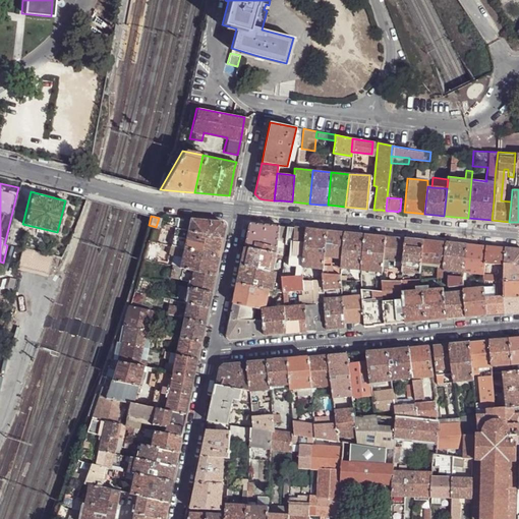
[(181,217),(180,228),(221,236),(222,231),(223,224),(222,222),(221,220),(181,217)]
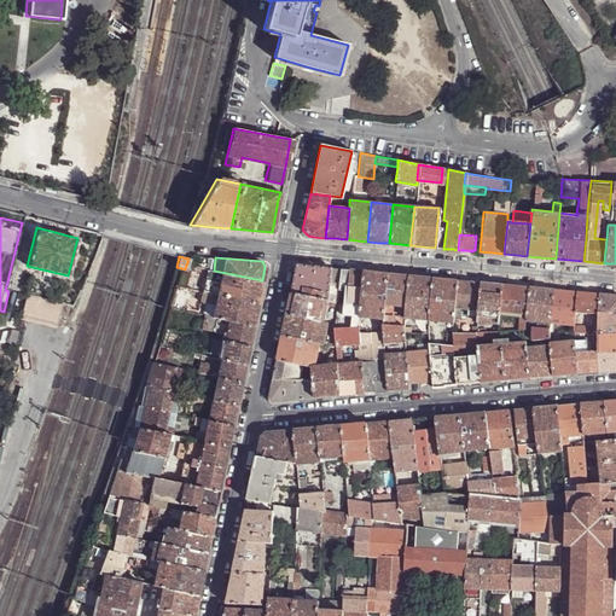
[(291,286),(290,294),(325,300),(329,280),(337,283),(338,268),(296,263),(294,273),(291,286)]
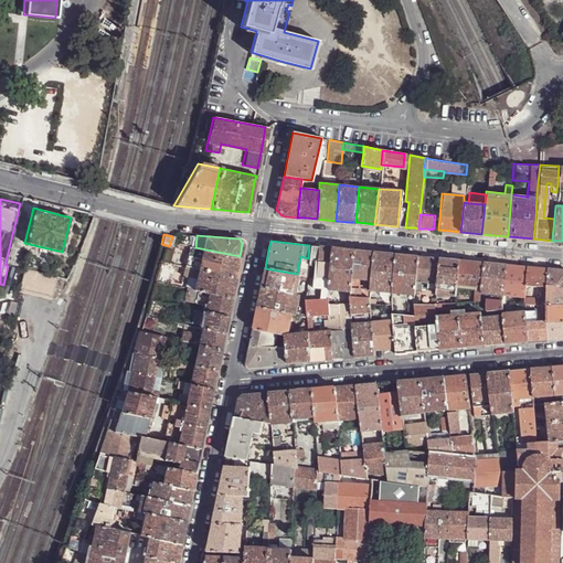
[(188,245),(183,265),(184,266),(198,268),(235,277),(236,271),(238,262),(240,256),(195,247),(188,245)]
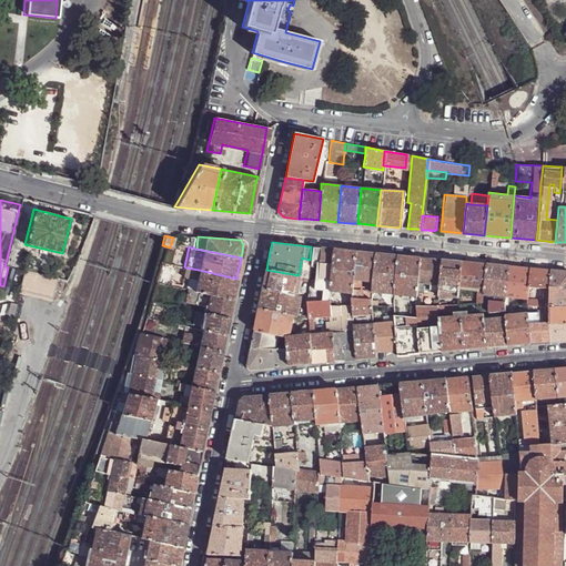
[(317,278),(320,278),(319,290),(329,290),(330,279),(332,249),(324,248),(320,248),(317,278)]
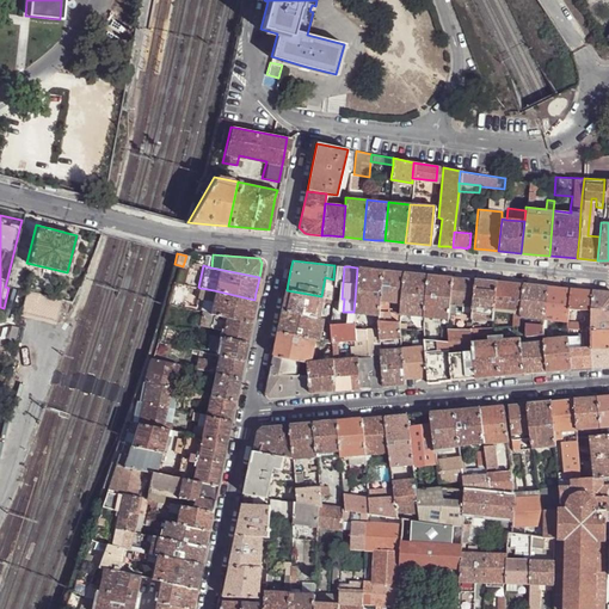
[(369,269),(357,268),(355,300),(354,312),(377,314),(377,311),(379,300),(382,269),(369,269)]
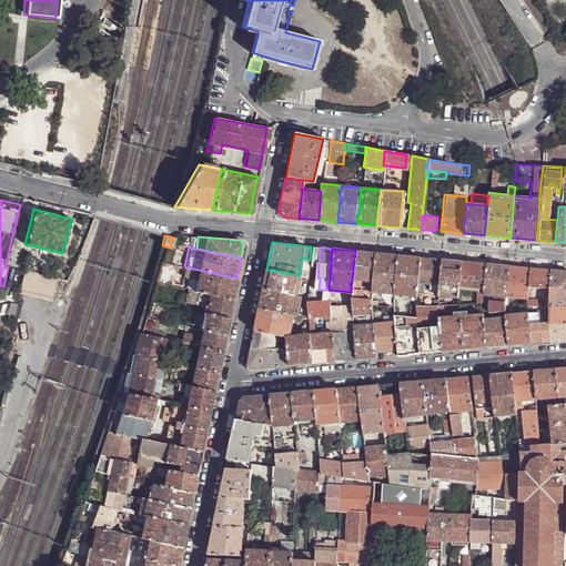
[(365,251),(355,250),(352,279),(372,281),(374,252),(365,251)]
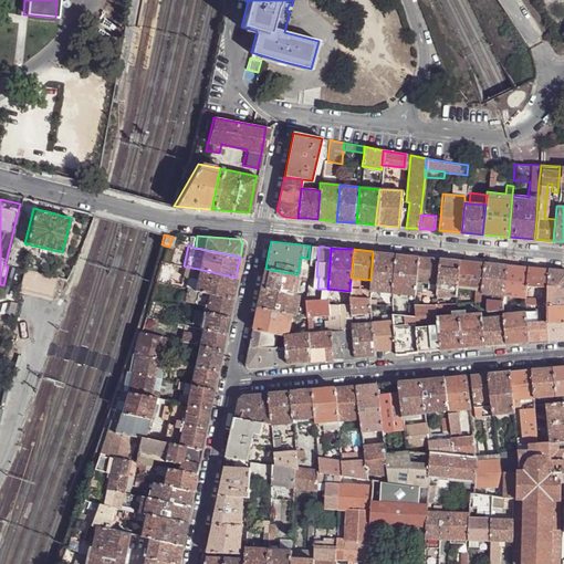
[(384,252),(373,251),(371,280),(369,290),(392,292),(395,253),(384,252)]
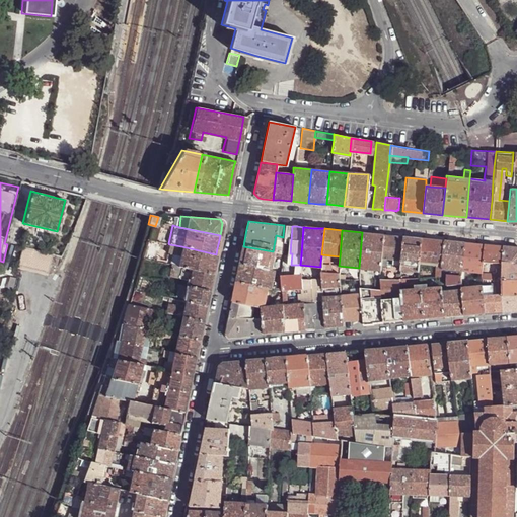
[(372,233),(362,232),(359,268),(379,270),(380,256),(382,234),(372,233)]
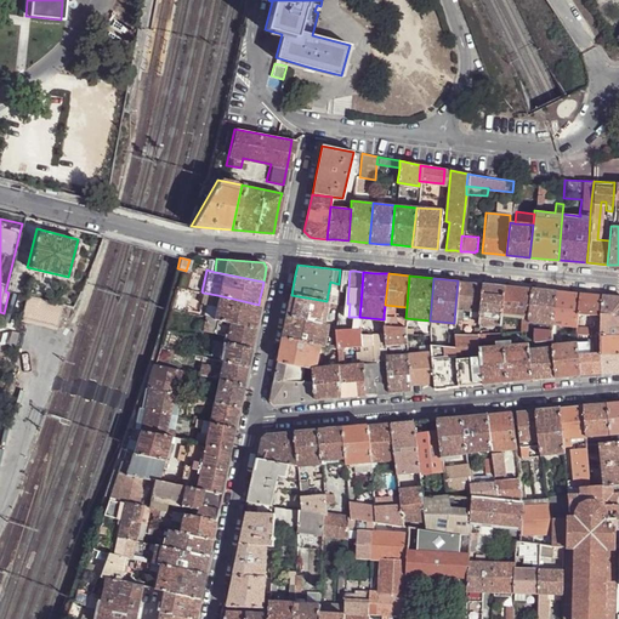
[(469,282),(458,280),(455,307),(480,310),(482,283),(469,282)]
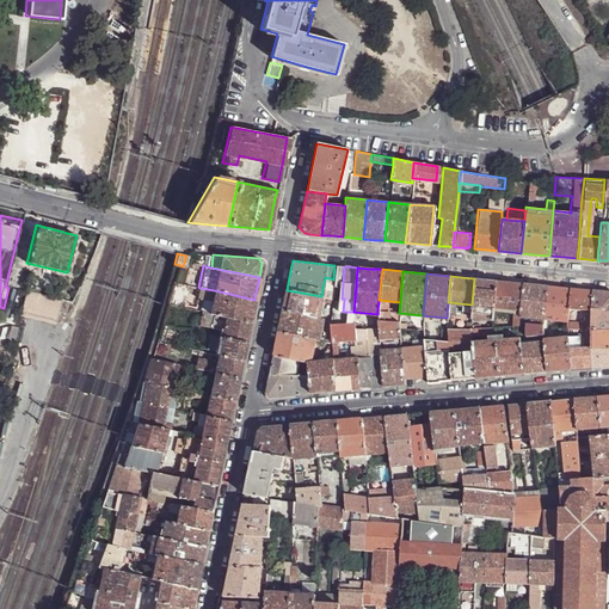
[(481,278),(474,278),(472,305),(472,317),(492,319),(493,309),(494,280),(481,278)]
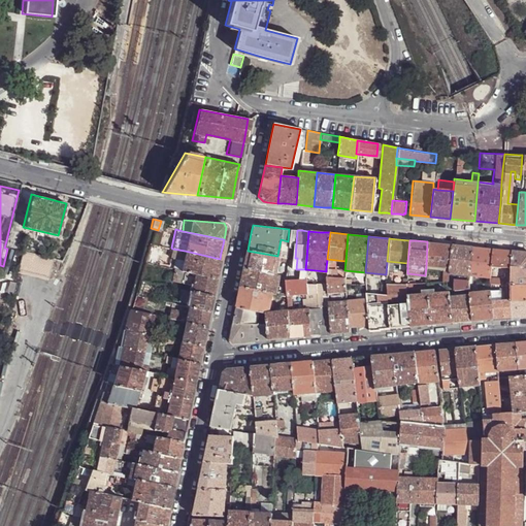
[(442,269),(442,281),(448,280),(449,272),(451,243),(437,242),(427,241),(426,267),(442,269)]
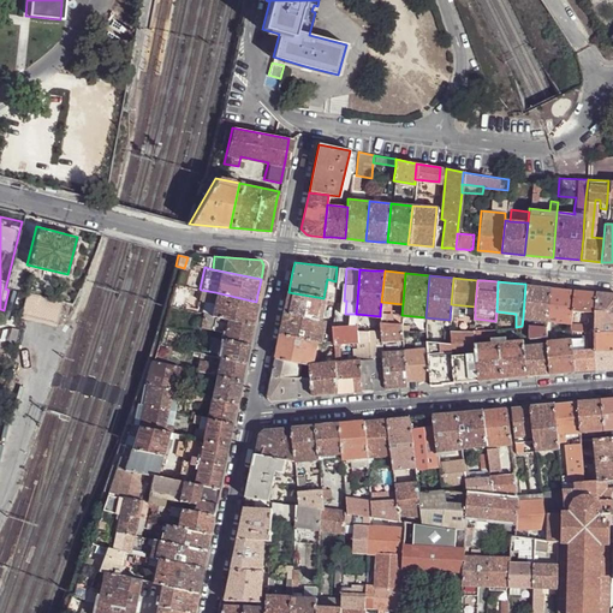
[(535,285),(525,284),(523,317),(529,317),(547,320),(549,286),(535,285)]
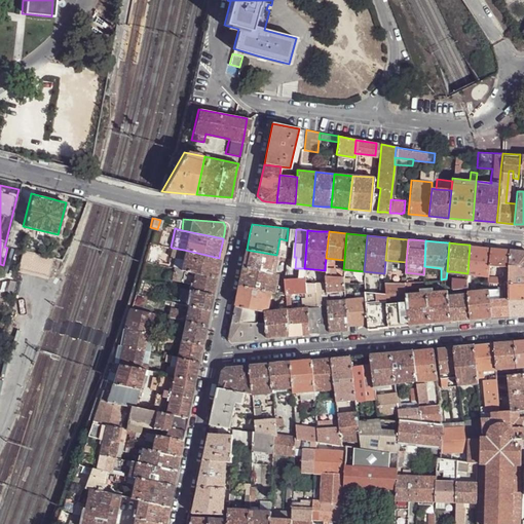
[(63,258),(5,244),(4,247),(7,248),(14,249),(22,251),(50,258),(62,261),(63,258)]
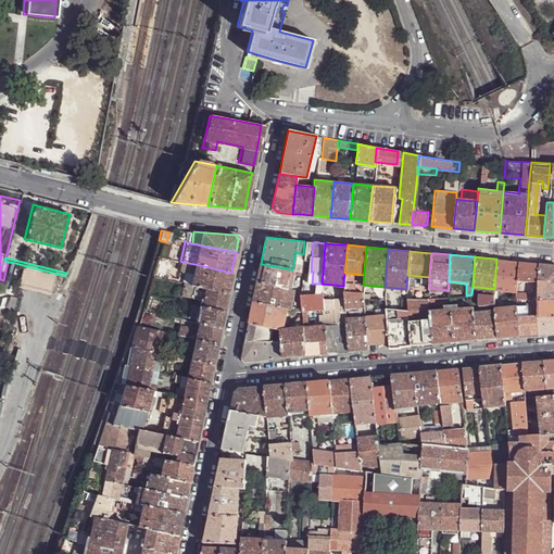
[(496,259),(494,289),(515,290),(515,279),(518,261),(505,260),(496,259)]
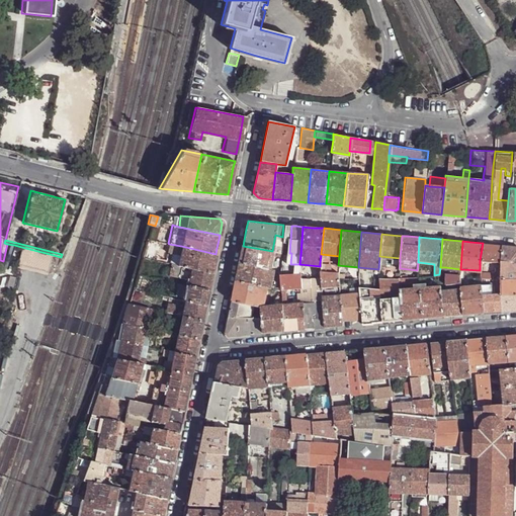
[(492,244),(483,243),(480,260),(499,261),(500,261),(501,245),(492,244)]
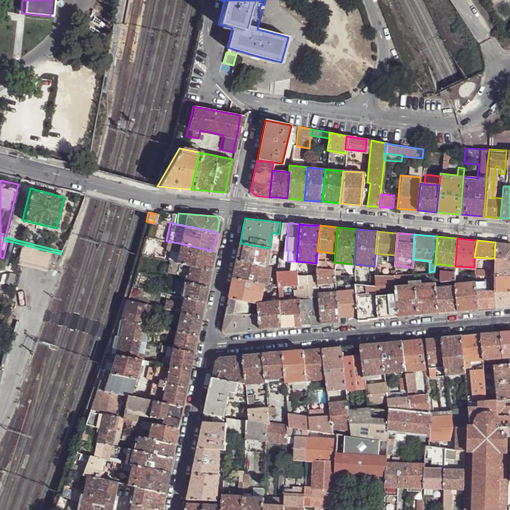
[(171,251),(169,260),(175,262),(179,243),(167,241),(165,249),(171,251)]
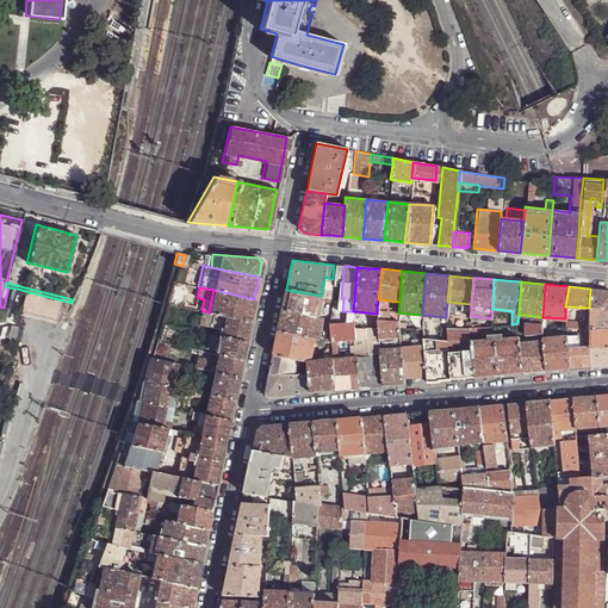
[(607,290),(599,290),(590,289),(589,308),(607,308),(607,290)]
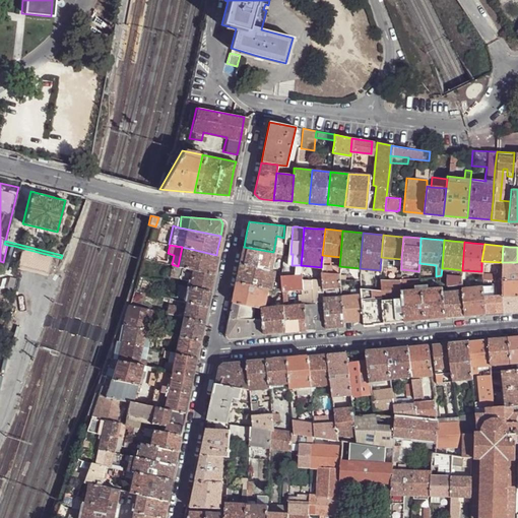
[(182,247),(178,266),(212,273),(214,263),(216,255),(182,247)]
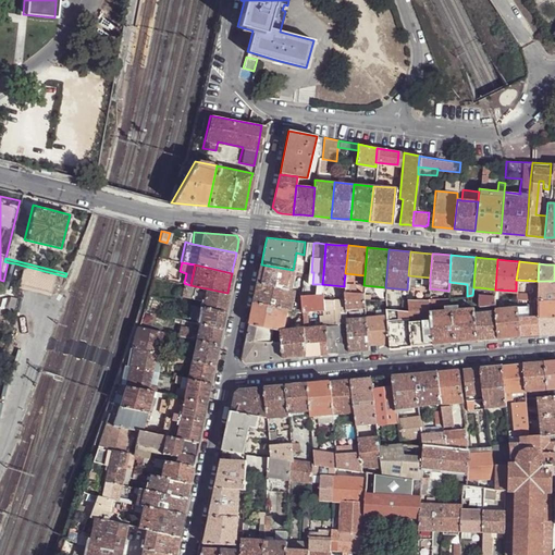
[(293,270),(261,264),(259,275),(257,283),(291,290),(293,273),(301,275),(301,271),(293,270)]
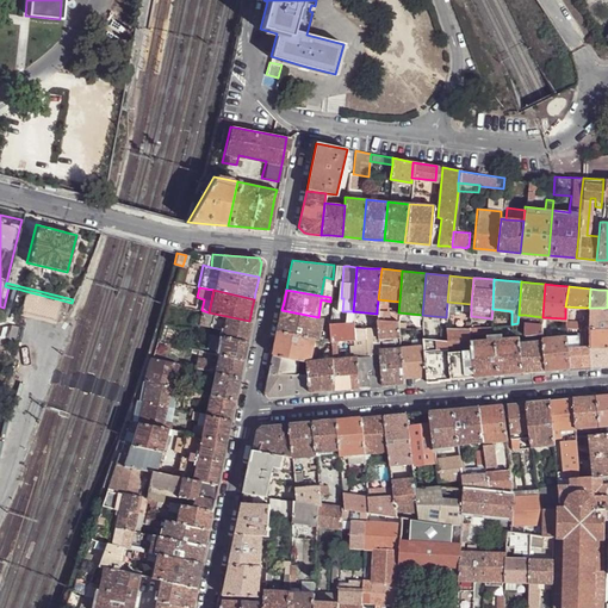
[(25,291),(20,312),(54,321),(59,299),(25,291)]
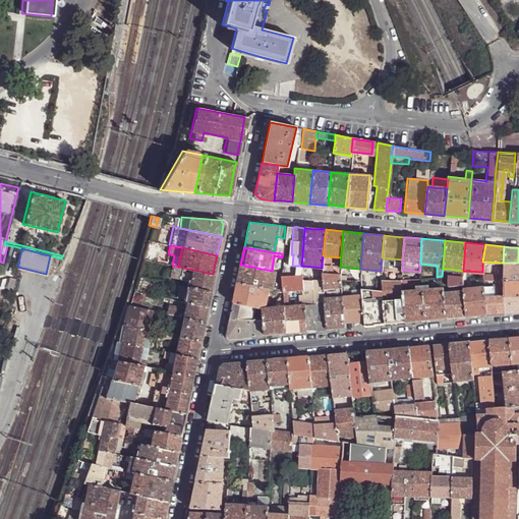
[(518,263),(503,263),(502,263),(502,279),(518,279),(518,263)]
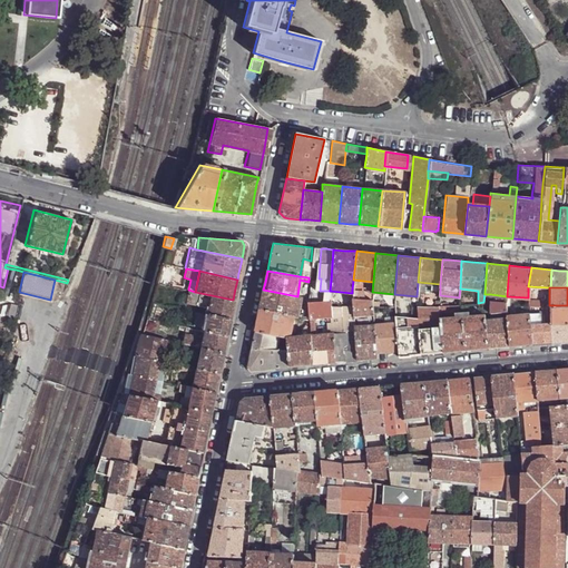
[(206,307),(205,314),(228,319),(229,314),(232,306),(233,300),(195,292),(188,290),(186,290),(186,294),(183,294),(182,302),(206,307)]
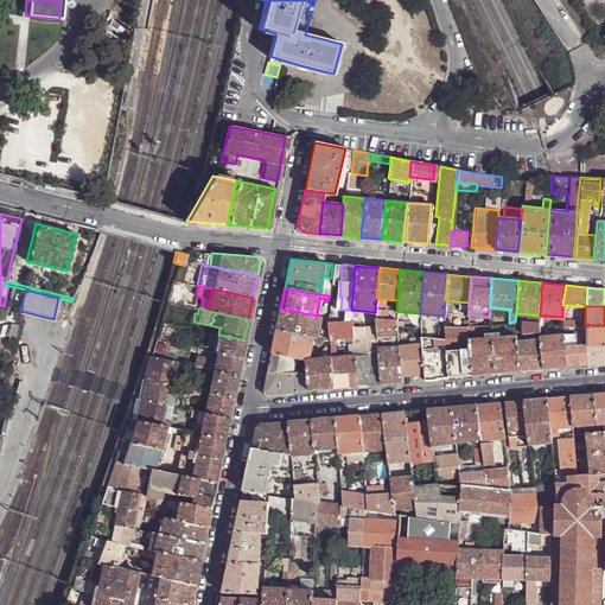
[(328,322),(326,317),(320,316),(317,316),(280,309),(278,320),(275,330),(312,336),(317,337),(319,322),(328,324),(328,322)]
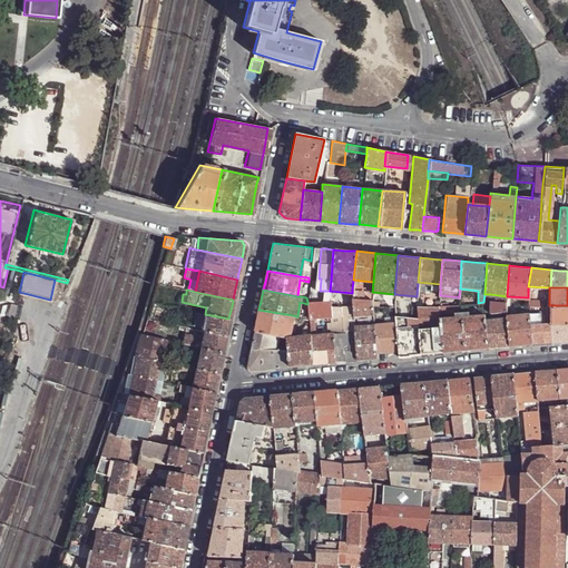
[(363,291),(352,290),(352,293),(351,299),(362,300),(363,291)]
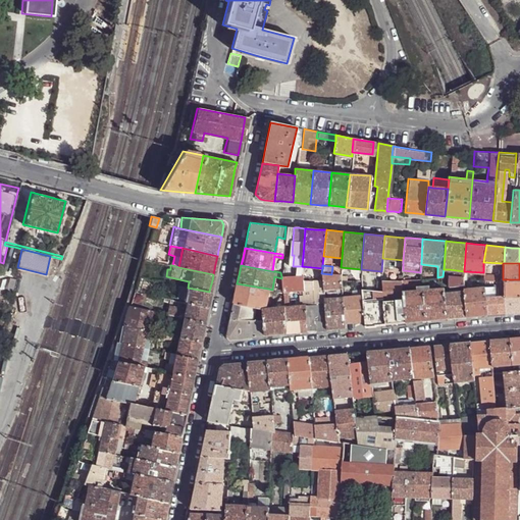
[(292,268),(281,268),(280,272),(281,276),(293,276),(292,268)]
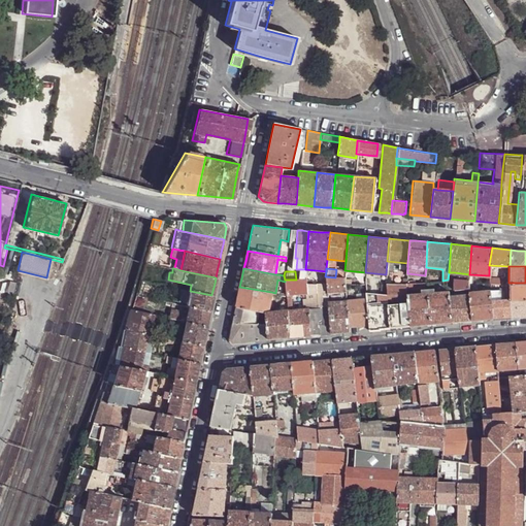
[(335,277),(325,276),(326,283),(327,294),(330,294),(330,292),(344,291),(344,283),(343,277),(335,277)]
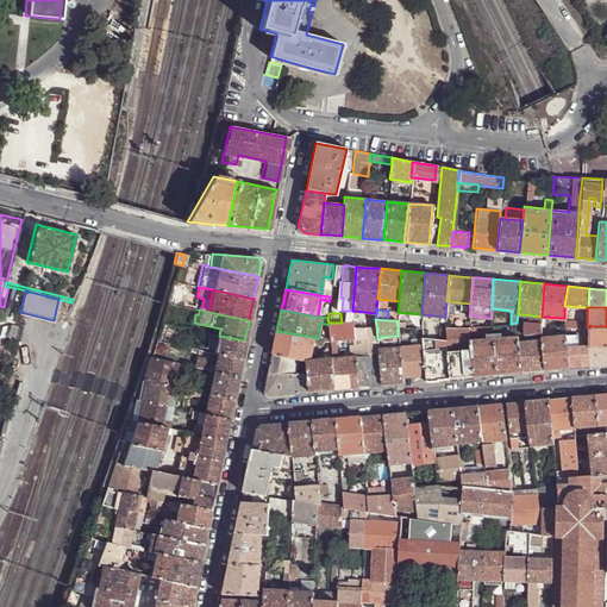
[(524,320),(524,333),(540,331),(540,321),(524,320)]
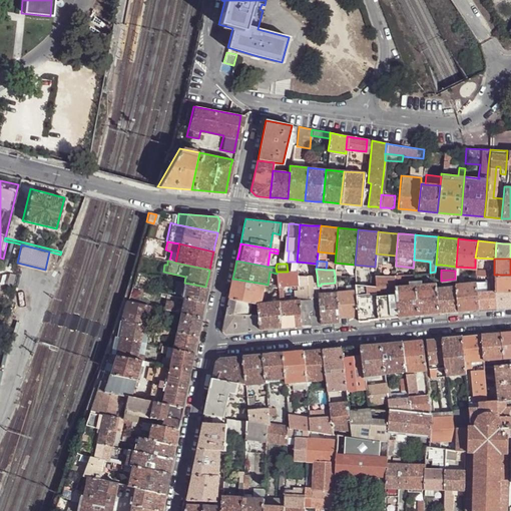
[(288,272),(277,272),(277,274),(278,287),(282,286),(298,285),(297,276),(297,271),(296,271),(288,272)]
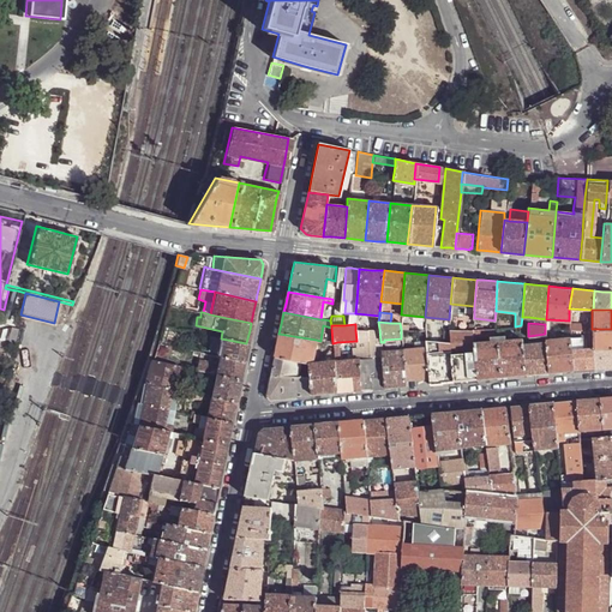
[(179,329),(171,328),(167,327),(163,339),(177,341),(179,329)]
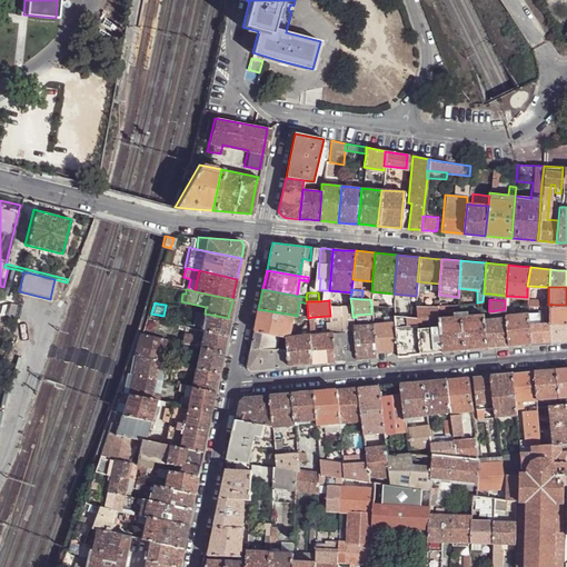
[(339,305),(329,306),(330,316),(340,315),(339,305)]
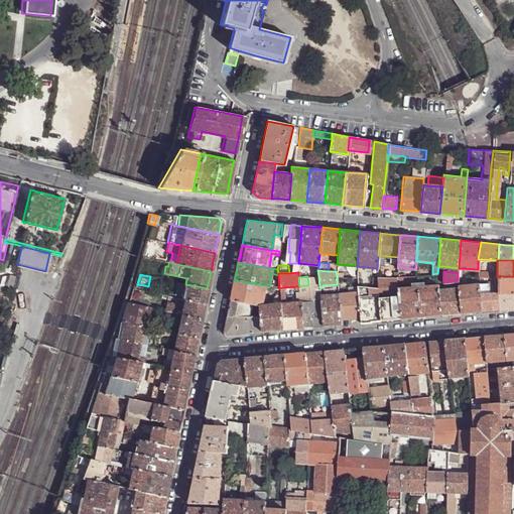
[(392,276),(377,276),(377,277),(377,282),(377,287),(380,319),(400,317),(398,287),(397,283),(397,276),(392,276)]
